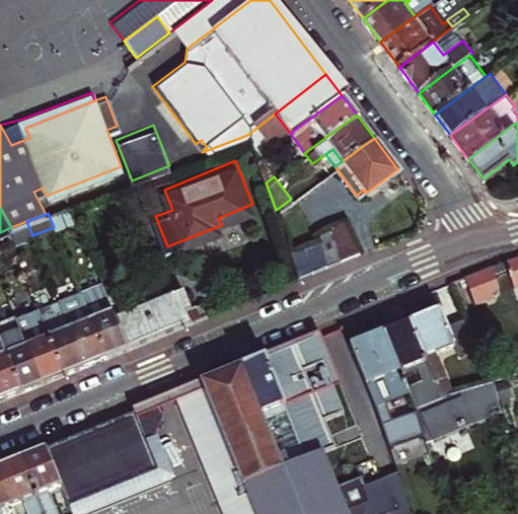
[(349,219),(329,226),(343,259),(360,251),(349,219)]
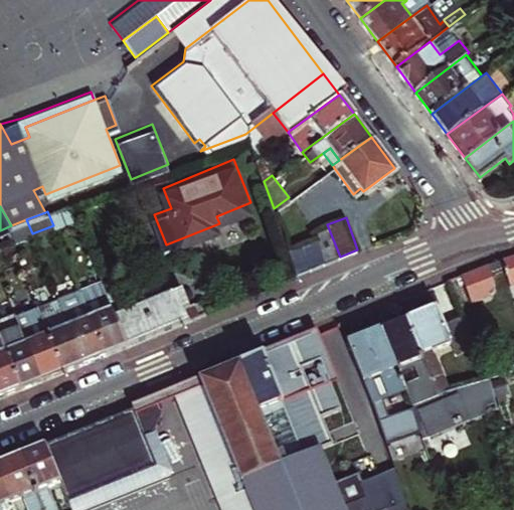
[(312,230),(314,237),(325,263),(340,257),(327,224),(312,230)]
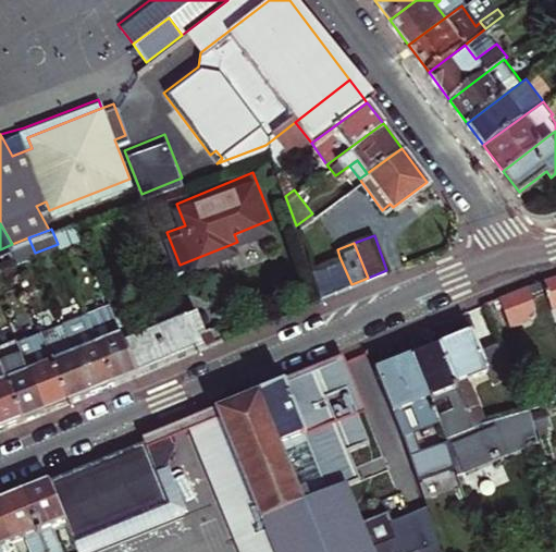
[(351,284),(340,257),(325,262),(336,290),(351,284)]
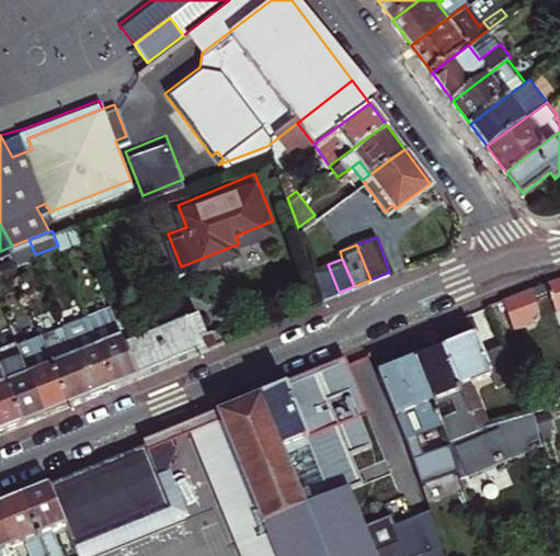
[(326,297),(339,292),(328,264),(315,270),(326,297)]
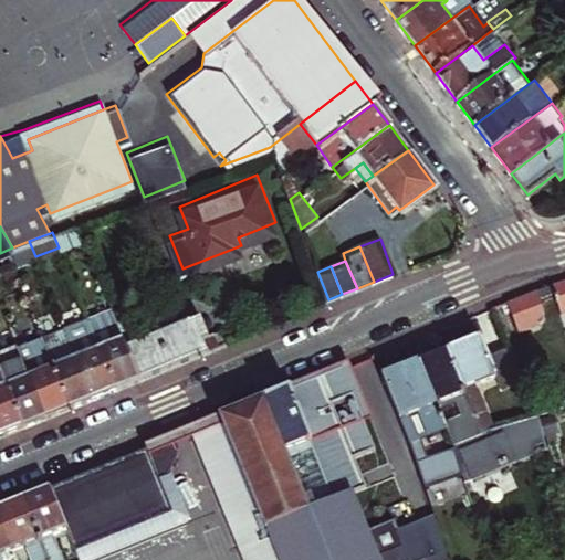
[(564,281),(543,288),(552,316),(564,312),(564,281)]
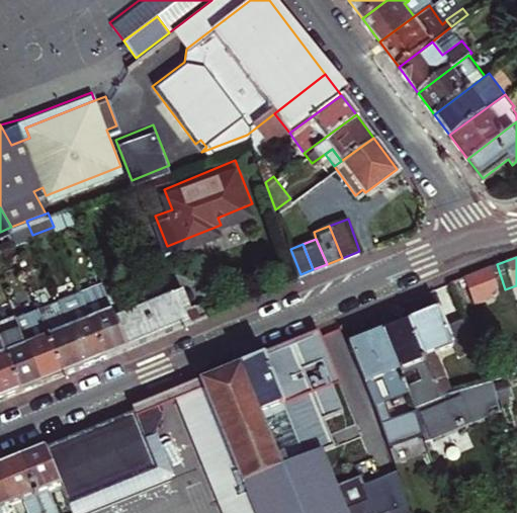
[(212,311),(207,297),(192,305),(185,286),(126,311),(117,288),(112,278),(103,281),(127,345),(212,311)]
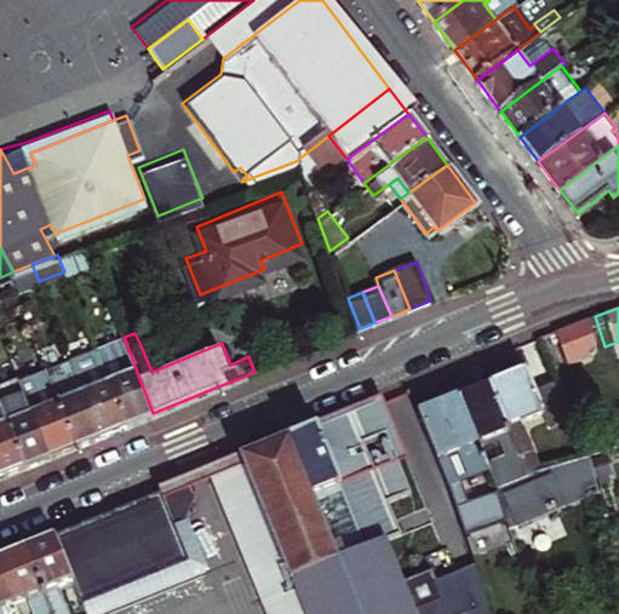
[(124,337),(96,348),(126,424),(153,413),(124,337)]
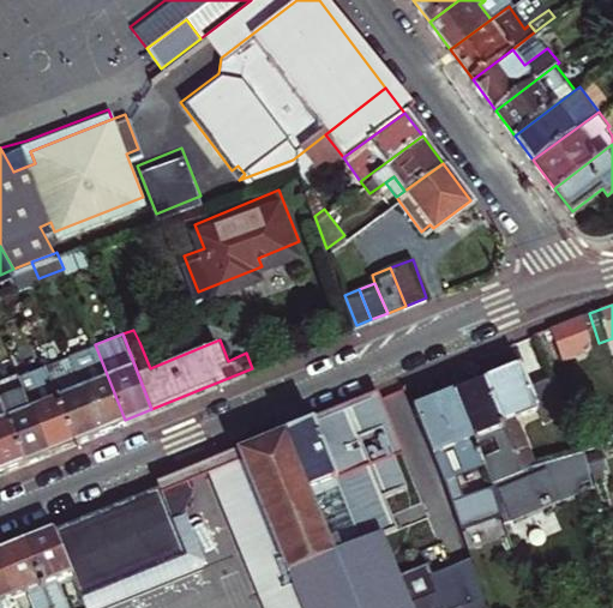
[(70,355),(100,429),(125,420),(95,344),(70,355)]
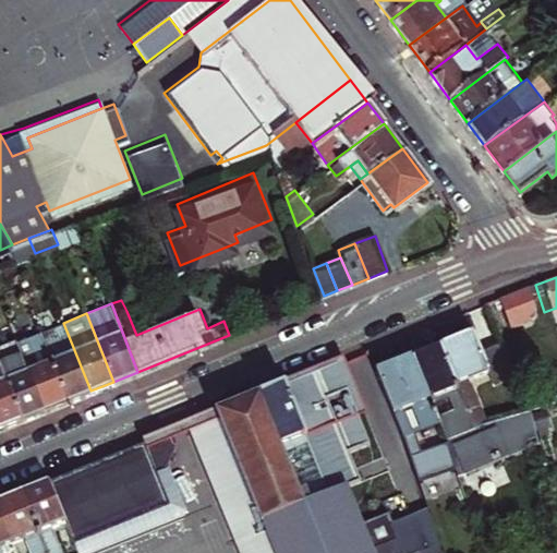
[(63,323),(39,332),(68,400),(91,391),(63,323)]
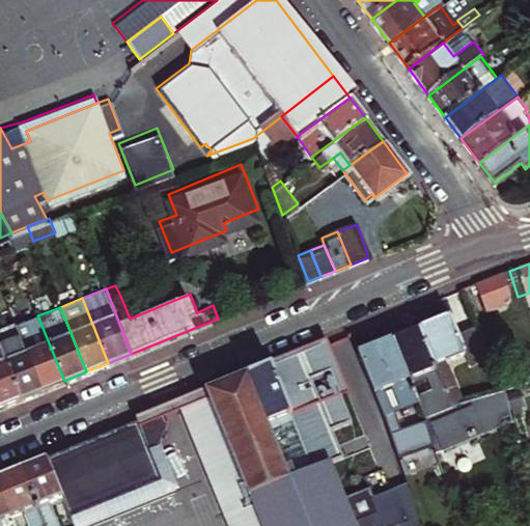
[(448,404),(461,398),(444,357),(468,348),(485,391),(500,386),(477,329),(463,335),(453,311),(417,327),(448,404)]
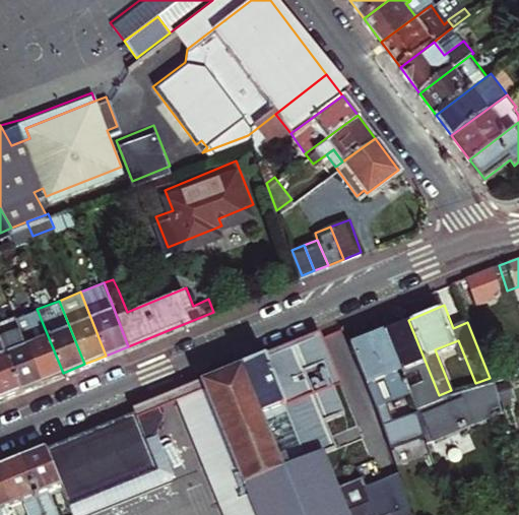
[(63,373),(37,309),(16,318),(20,329),(43,381),(63,373)]
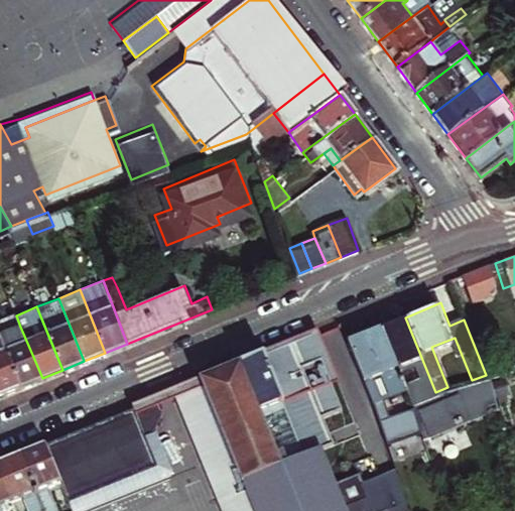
[(0,339),(19,387),(42,378),(20,327),(16,315),(15,312),(0,318),(0,339)]
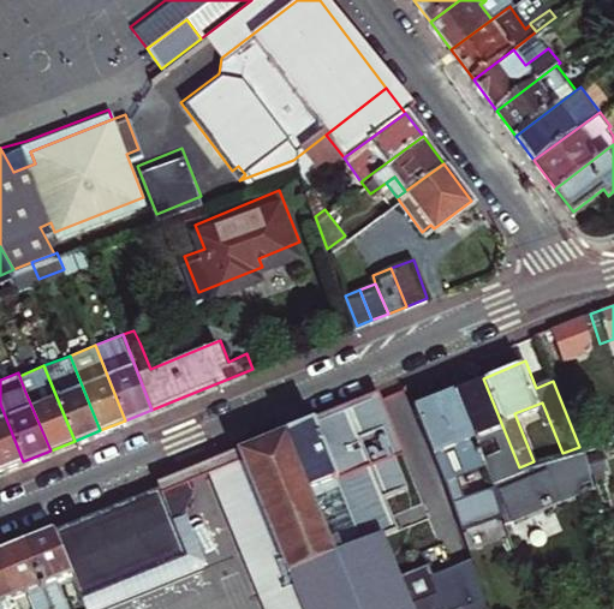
[(519,467),(483,378),(453,390),(474,441),(488,435),(496,453),(481,458),(483,465),(505,526),(559,505),(540,460),(534,461),(519,467)]
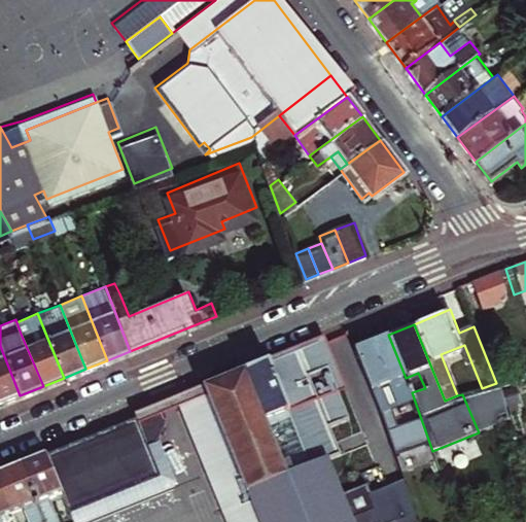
[(406,378),(388,335),(376,340),(374,336),(363,340),(365,344),(355,348),(383,417),(392,446),(406,442),(397,417),(400,411),(398,405),(414,398),(412,392),(406,378)]
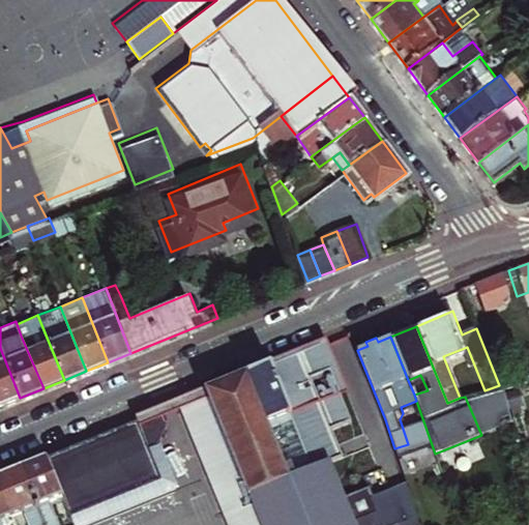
[(206,389),(261,524),(387,524),(415,514),(405,480),(372,494),(368,485),(345,494),(330,460),(342,455),(330,427),(350,419),(320,344),(206,389)]
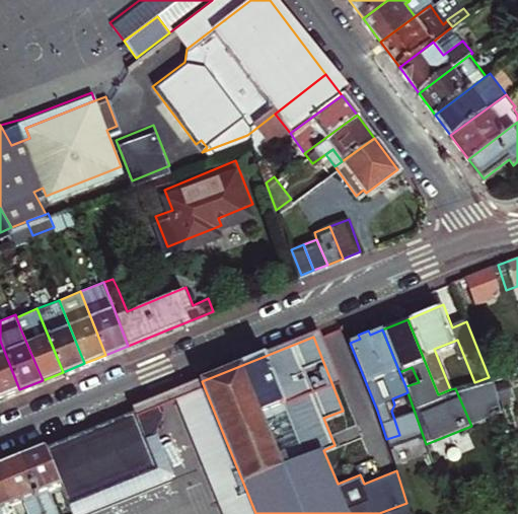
[(0,397),(19,389),(0,341),(0,397)]
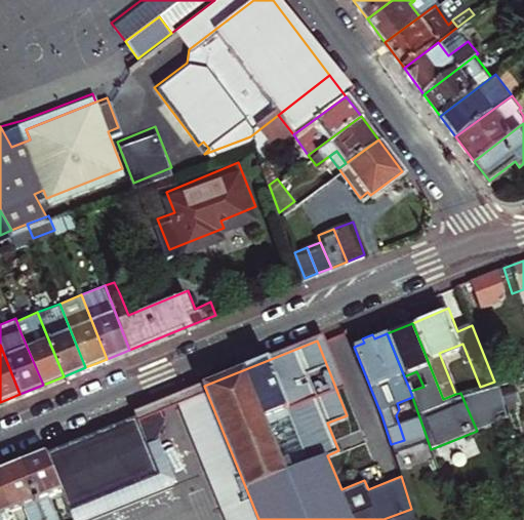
[(480,387),(460,393),(477,431),(510,417),(499,381),(494,382),(480,387)]
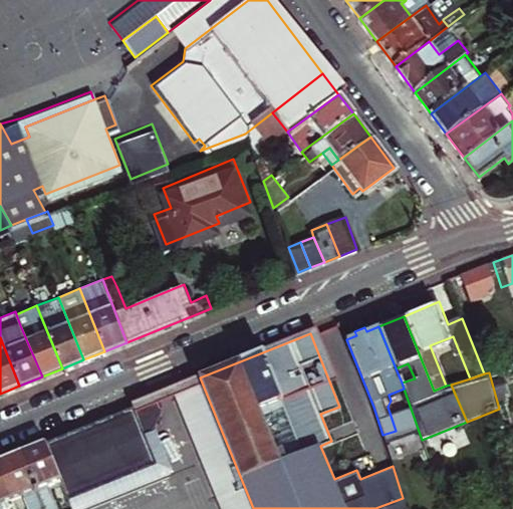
[(173,389),(221,508),(253,508),(200,377),(173,389)]
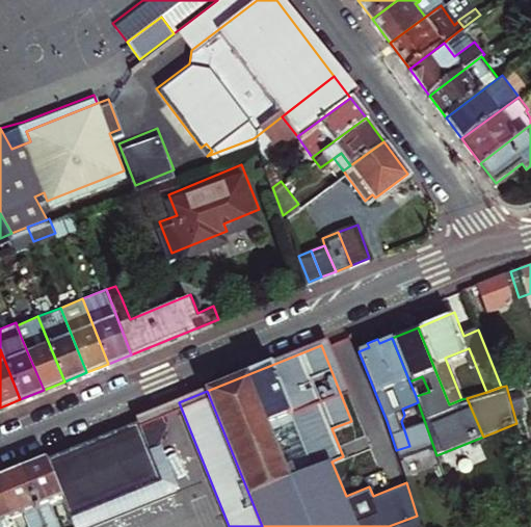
[(160,410),(45,456),(60,495),(69,516),(156,481),(142,447),(153,443),(163,418),(160,410)]
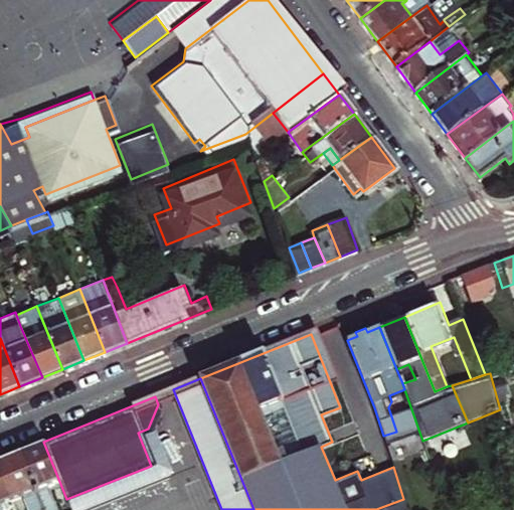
[(164,470),(148,429),(138,433),(151,466),(66,499),(70,508),(164,470)]
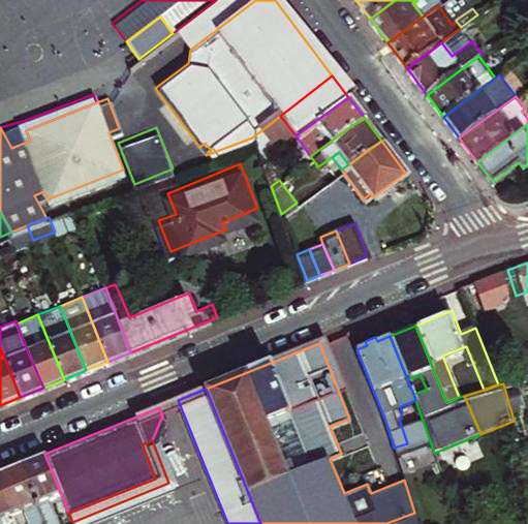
[(44,454),(21,464),(43,523),(42,523),(72,523),(72,522),(68,513),(51,520),(50,516),(55,513),(49,496),(60,492),(44,454)]
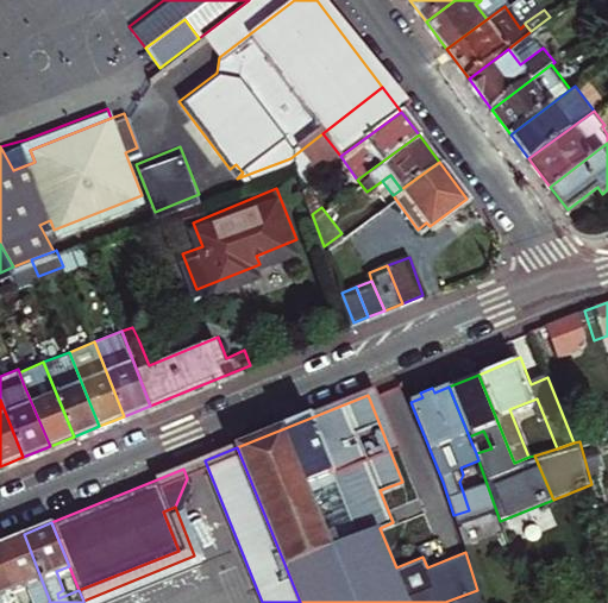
[(24,534),(0,544),(0,556),(13,589),(27,583),(35,602),(42,600),(43,602),(46,602),(50,602),(24,534)]
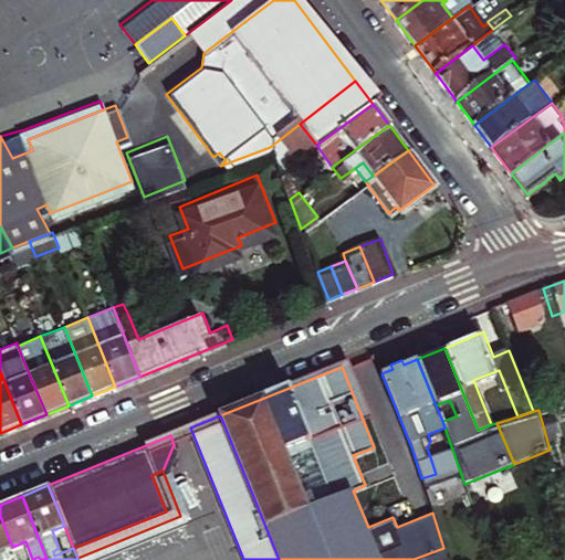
[(12,547),(0,516),(0,559),(2,559),(0,555),(0,552),(12,547)]
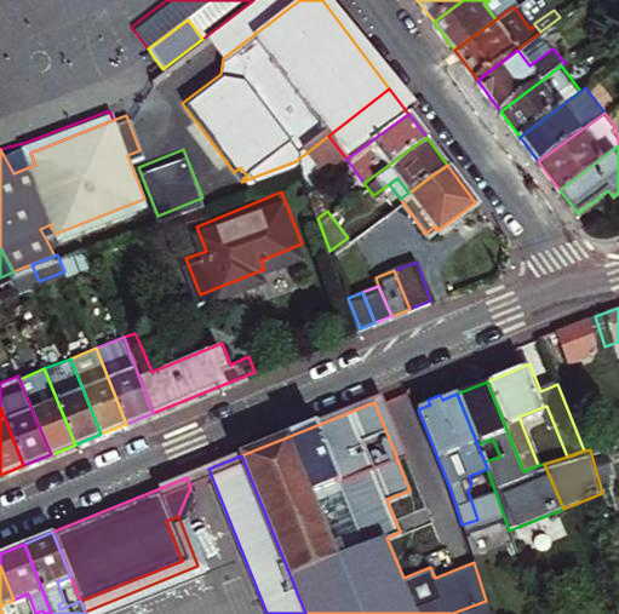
[(489,613),(486,601),(453,613),(489,613)]
